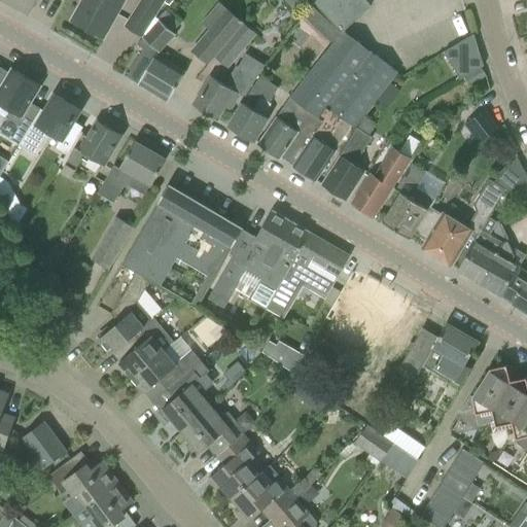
[(0,0),(28,15),(36,0),(0,0)]
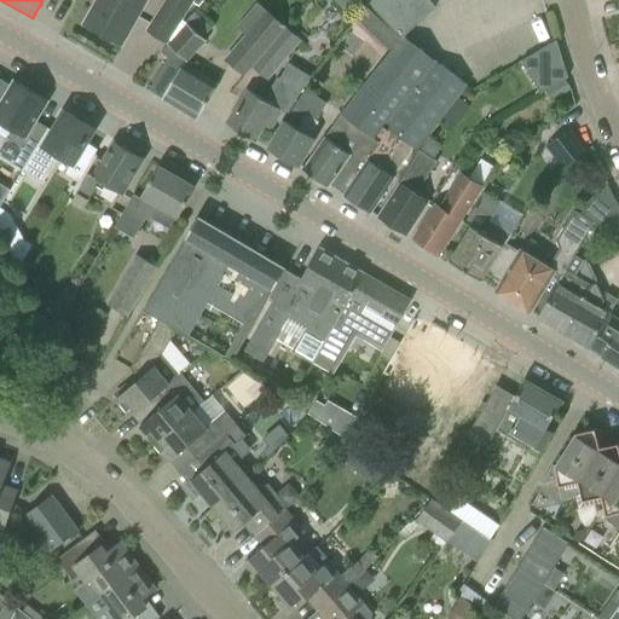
[(88,0),(94,3),(86,17),(97,24),(93,29),(100,33),(99,36),(115,45),(116,42),(120,44),(144,0),(88,0)]
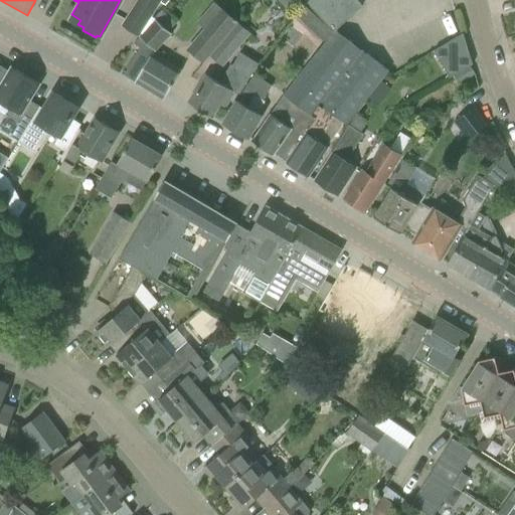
[(138,0),(122,27),(138,36),(159,2),(166,6),(171,0),(138,0)]
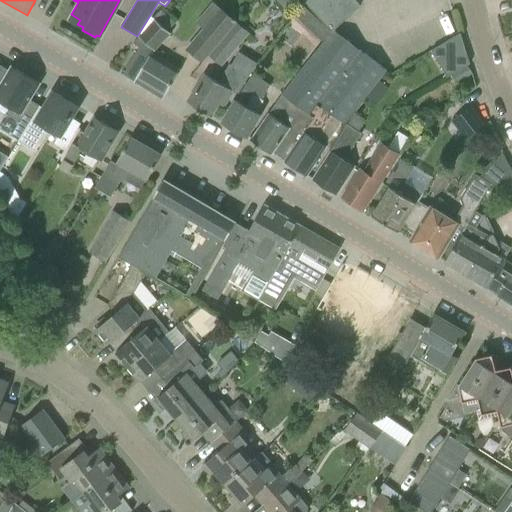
[(334,30),(359,7),(354,0),(307,0),(304,2),(328,29),(329,30),(321,41),(323,43),(282,96),(270,114),(269,113),(262,124),(250,140),(269,153),(347,40),(334,30)]
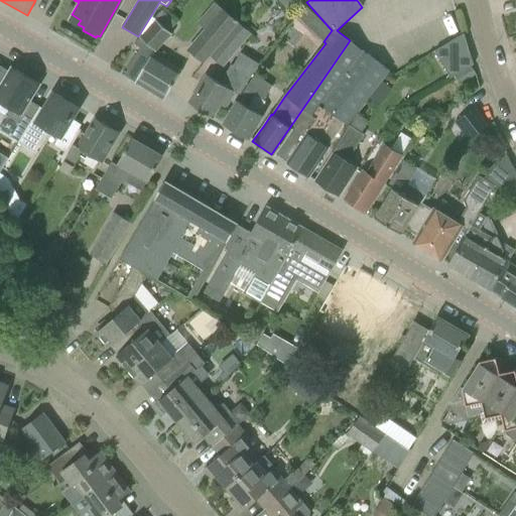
[(311,29),(324,41),(332,30),(331,29),(306,7),(298,17),(298,18),(295,22),(307,34),(311,29)]
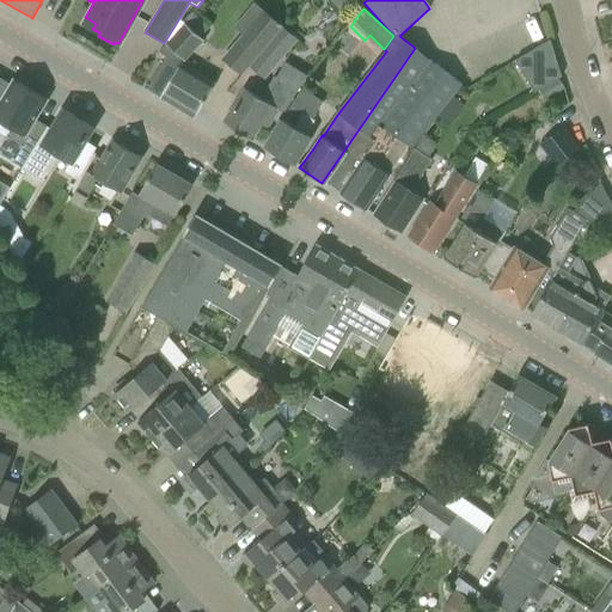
[(167,56),(148,90),(195,117),(215,84),(181,62),(209,30),(191,13),(183,23),(184,25),(177,35),(160,53),(167,56)]
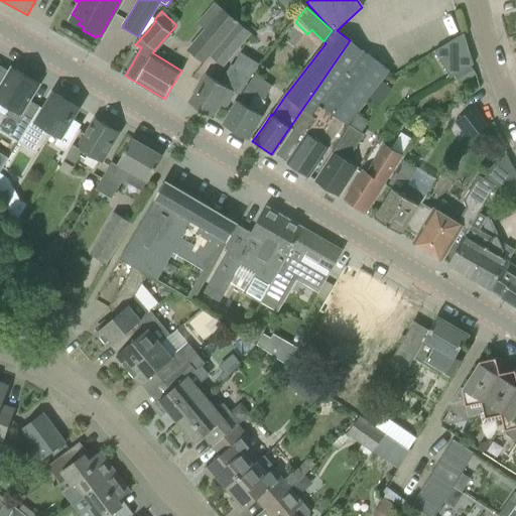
[(203,61),(236,22),(223,11),(207,30),(189,49),(203,61)]
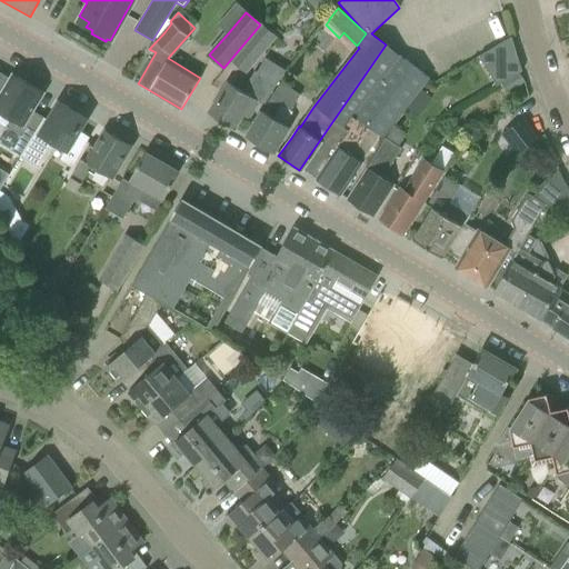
[(252,36),(231,60),(246,71),(267,48),(252,36)]
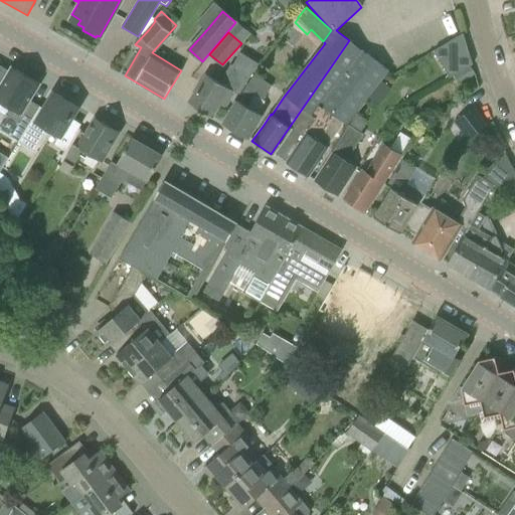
[(472,64),(463,33),(434,50),(450,77),(453,75),(469,66),(472,64)]
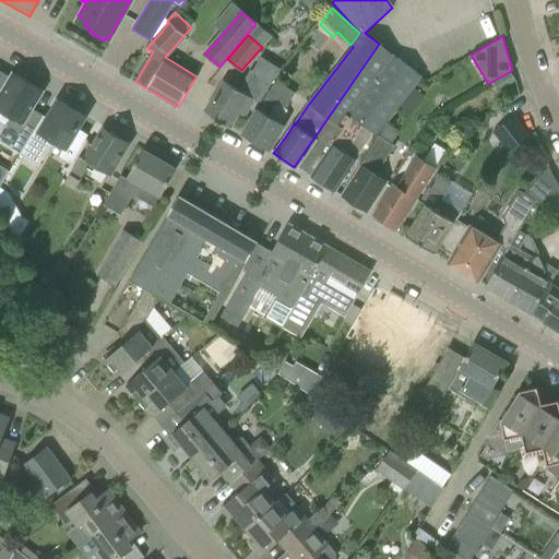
[(379,44),(294,167),(297,169),(298,166),(311,175),(348,117),(363,126),(378,135),(408,95),(421,78),(379,44)]
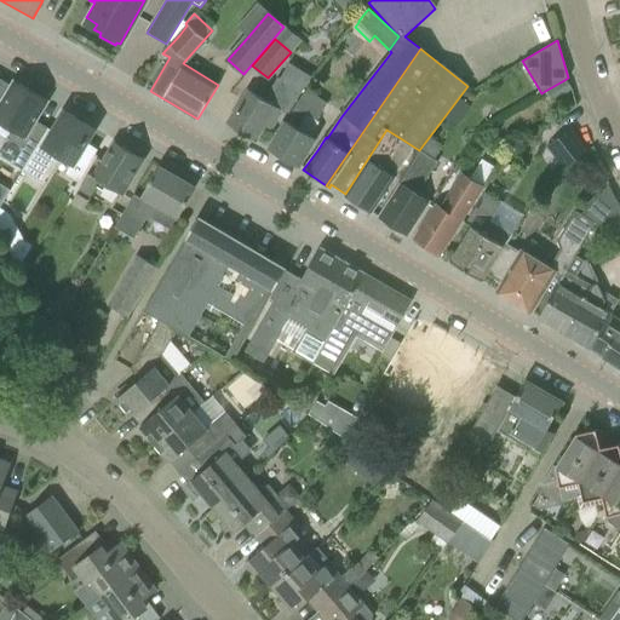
[(248,90),(228,124),(254,142),(265,126),(270,130),(281,113),(287,116),(310,78),(288,64),(280,80),(276,78),(269,90),(263,99),(254,95),(248,90)]
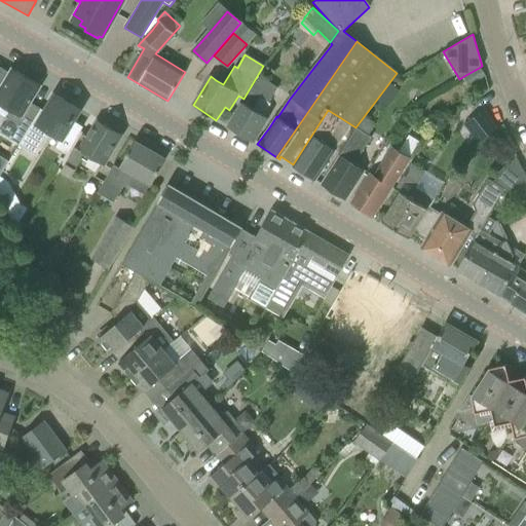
[(0,86),(8,73),(0,67),(0,86)]
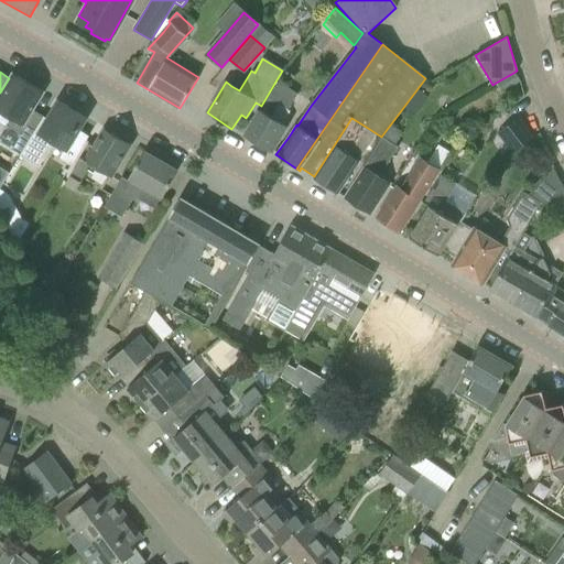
[(0,142),(21,154),(44,117),(33,111),(44,93),(12,73),(9,78),(0,93),(0,111),(12,119),(8,126),(7,125),(0,136),(0,142)]
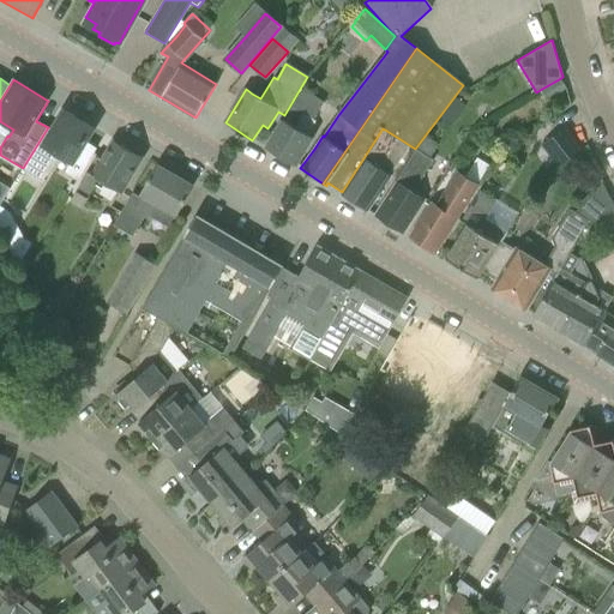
[(559,79),(540,90),(546,101),(565,89),(559,79)]
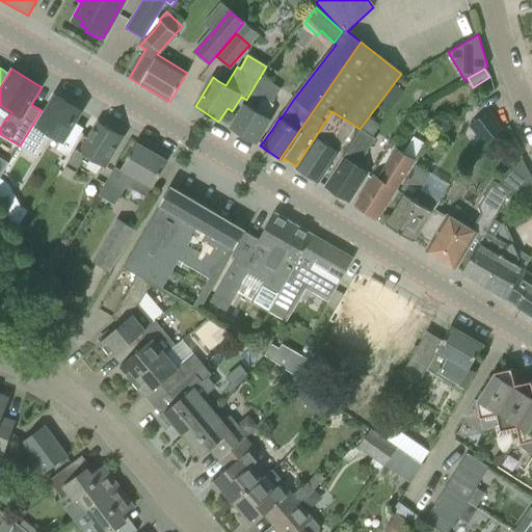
[(244,106),(242,110),(231,128),(257,142),(269,122),(256,113),(263,99),(272,104),(282,89),(263,78),(254,92),(254,94),(245,107),(244,106)]
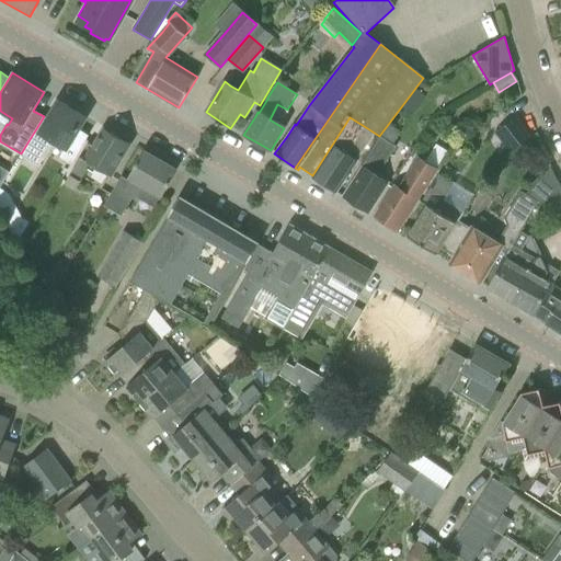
[(44,116),(21,153),(38,164),(53,140),(65,148),(59,157),(71,164),(88,136),(78,129),(86,117),(59,101),(48,119),(44,116)]
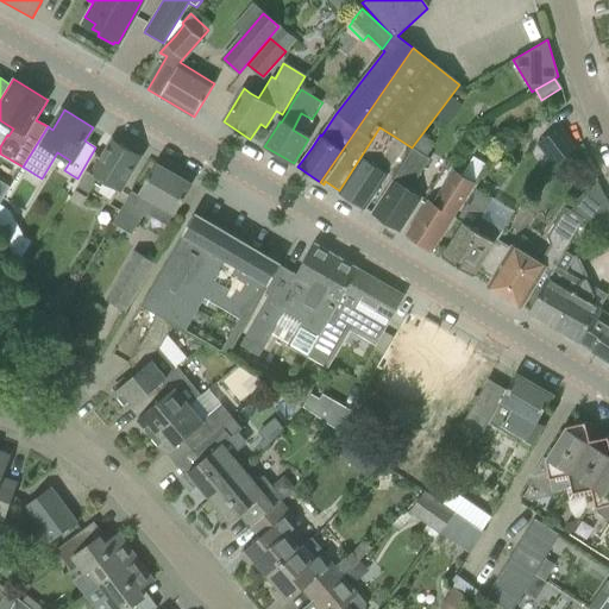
[(339,190),(338,192),(364,209),(388,174),(376,167),(395,137),(380,127),(339,190)]
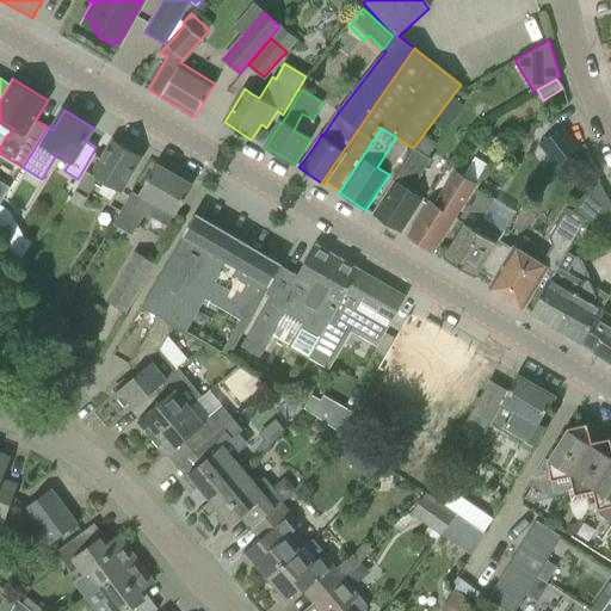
[(560,128),(538,146),(556,167),(578,150),(560,128)]
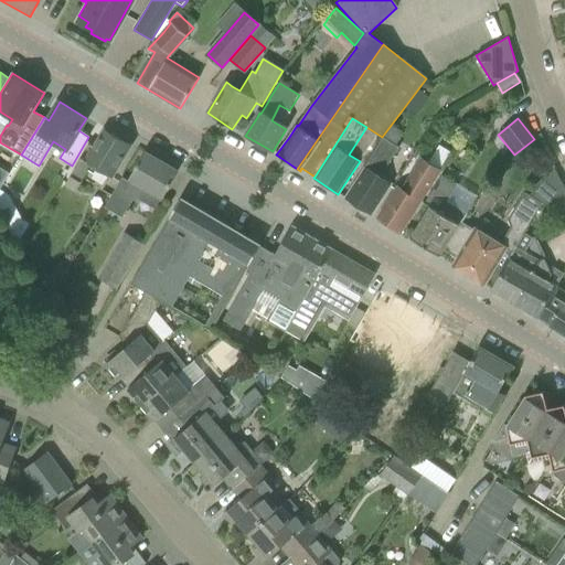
[(366,170),(347,200),(369,214),(388,182),(380,177),(395,152),(397,148),(395,147),(403,134),(391,126),(383,138),(380,141),(363,168),(366,170)]
